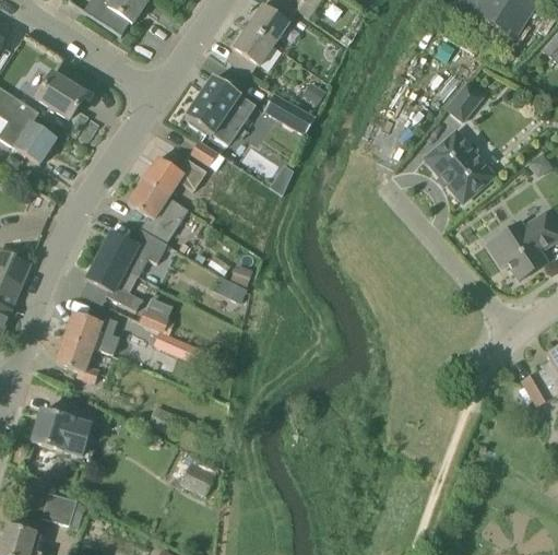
[(122,36),(131,23),(132,24),(147,0),(111,0),(107,8),(96,0),(92,0),(84,12),(121,37),(122,36)]
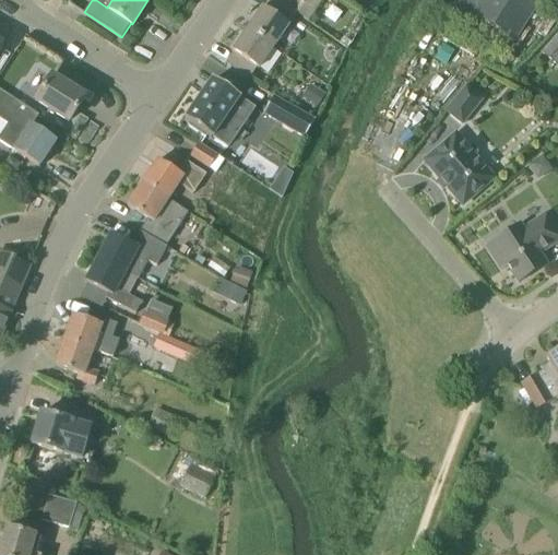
[(295,12),(279,0),(268,0),(264,6),(263,4),(248,26),(274,45),(289,23),(288,22),(295,12)]
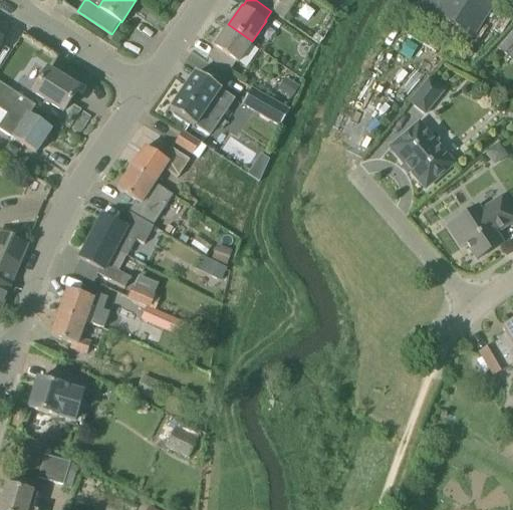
[(256,0),(271,11),(272,9),(284,17),(295,0),(256,0)]
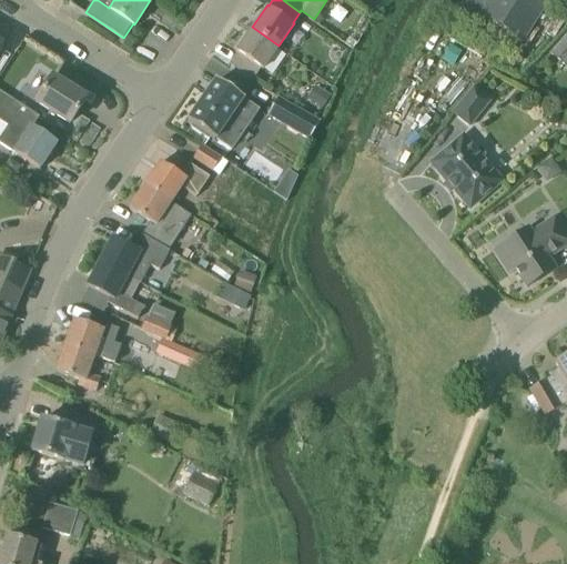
[(520,38),(545,0),(469,0),(467,3),(520,38)]
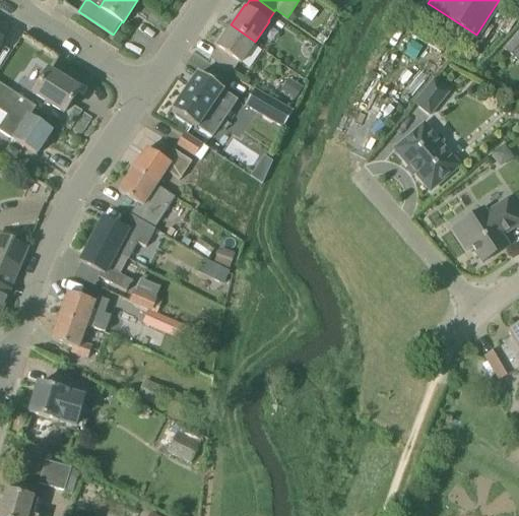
[(242,62),(255,42),(231,24),(216,46),(217,46),(211,56),(233,71),(239,61),(242,62)]
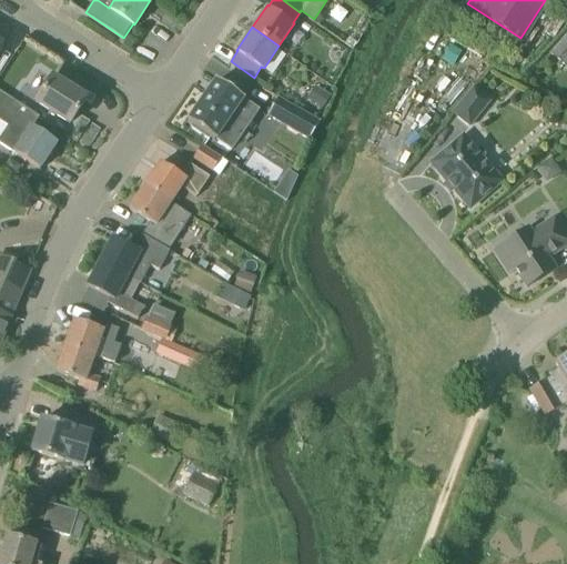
[(566,30),(550,51),(566,64),(566,30)]
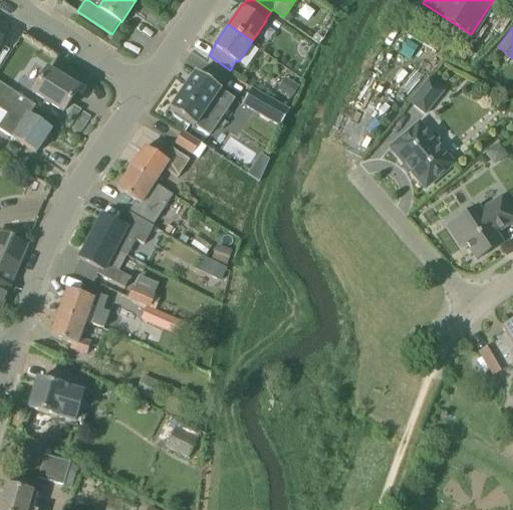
[(63,109),(78,87),(48,67),(33,89),(63,109)]
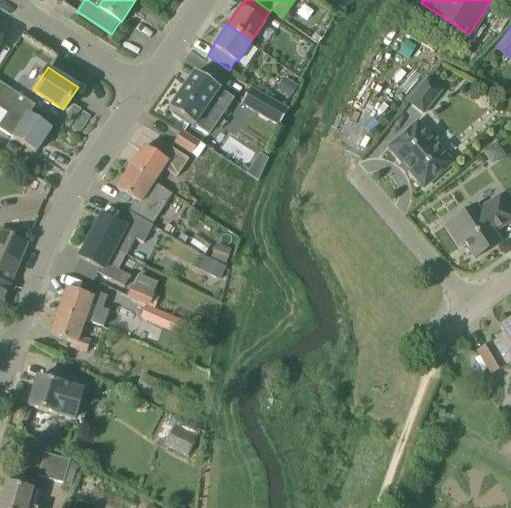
[(195,70),(170,107),(174,110),(173,112),(189,124),(191,121),(208,133),(221,114),(233,97),(195,70)]
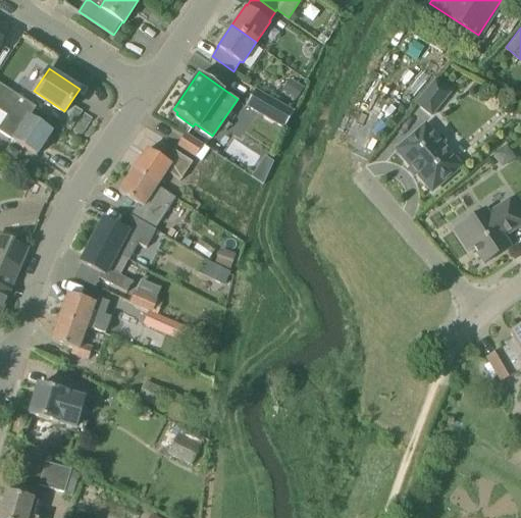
[(431,112),(450,90),(435,79),(417,101),(431,112)]
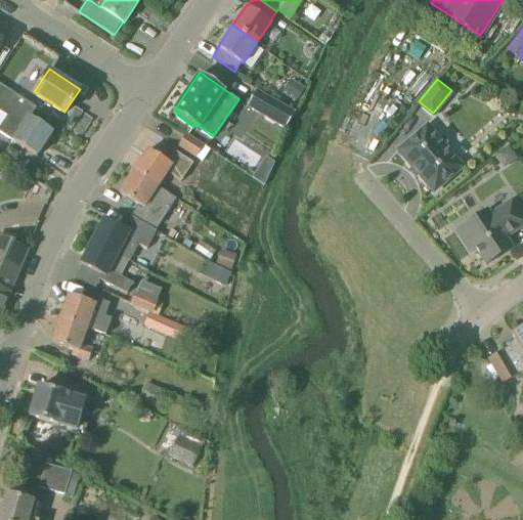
[(0,129),(37,154),(52,130),(31,116),(37,105),(0,81),(0,107),(7,113),(0,124),(0,129)]
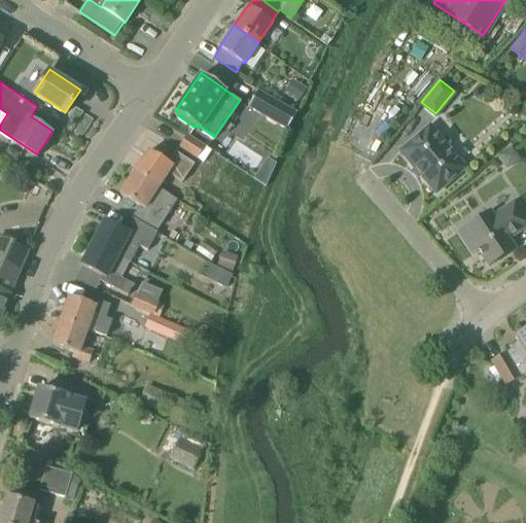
[(296,81),(289,93),(299,100),(307,89),(296,81)]
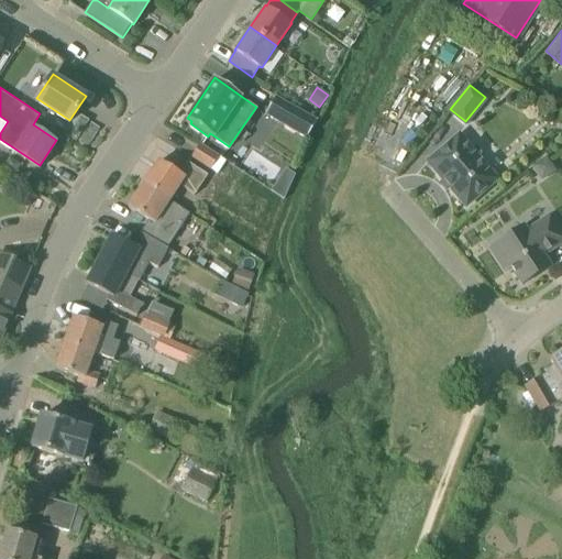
[(281,98),(271,116),(312,140),(322,122),(281,98)]
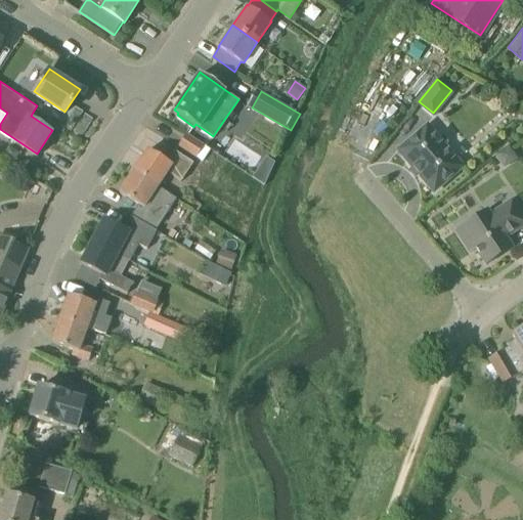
[(226,119),(222,125),(227,129),(231,123),(226,119)]
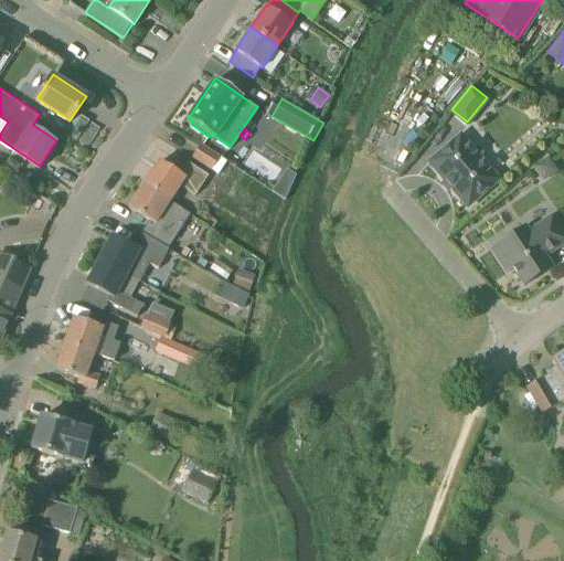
[(468,204),(498,178),(460,134),(431,160),(468,204)]
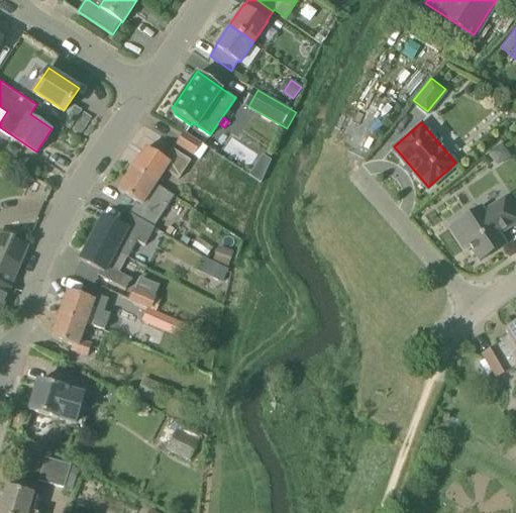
[(200,157),(207,146),(184,131),(177,141),(200,157)]
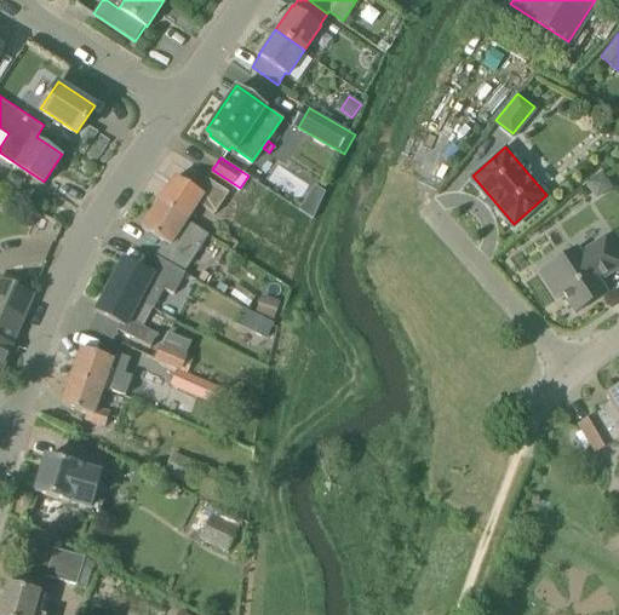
[(601,167),(584,179),(594,194),(611,183),(601,167)]
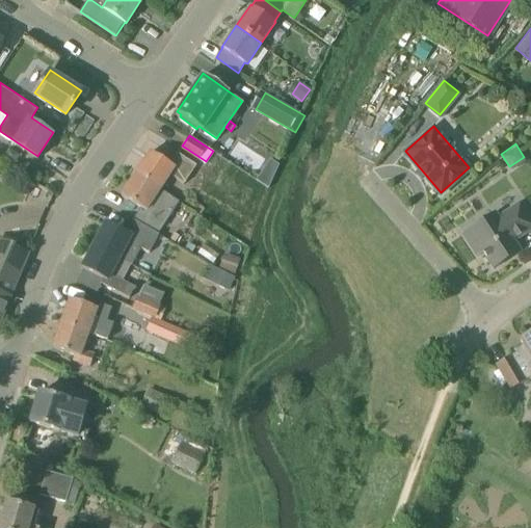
[(9,146),(2,157),(14,164),(21,153),(9,146)]
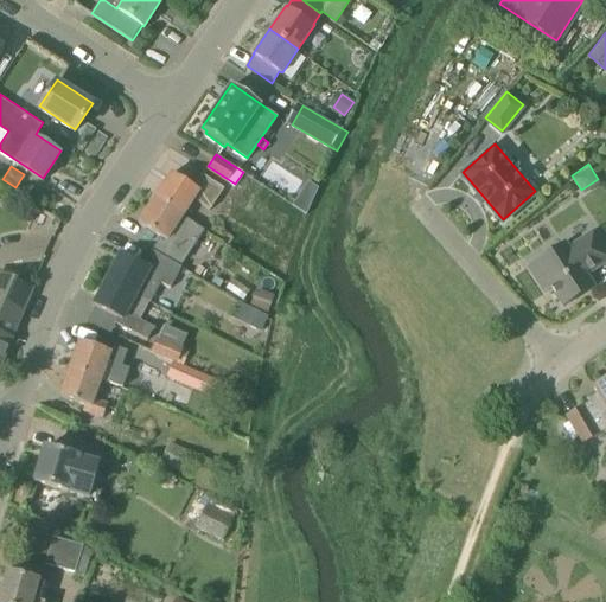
[(195,186),(172,171),(155,196),(184,213),(195,198),(210,209),(224,187),(203,174),(195,186)]
